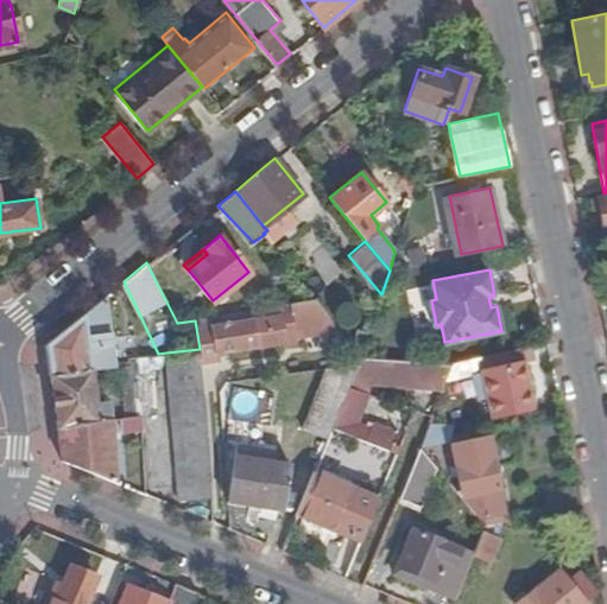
[(46,343),(51,375),(92,369),(114,366),(106,296),(46,343)]
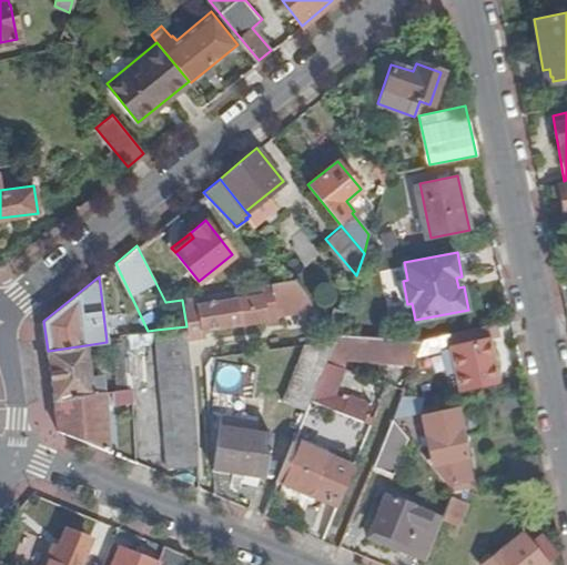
[(212,303),(196,305),(201,330),(277,316),(275,306),(311,300),(294,279),(211,294),(212,303)]
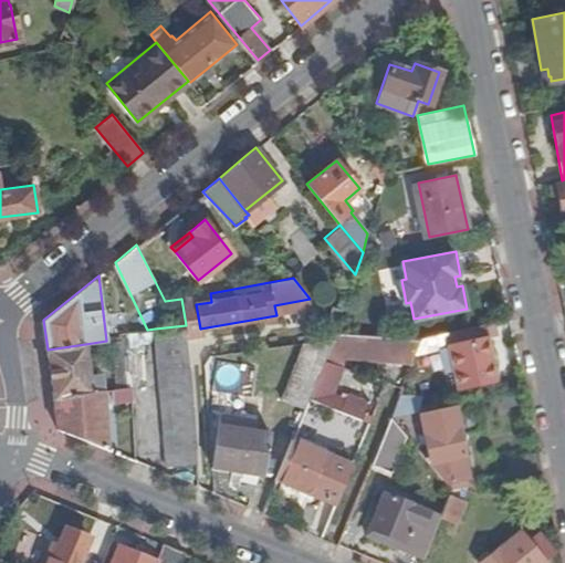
[(210,293),(195,295),(196,304),(211,302),(210,293)]
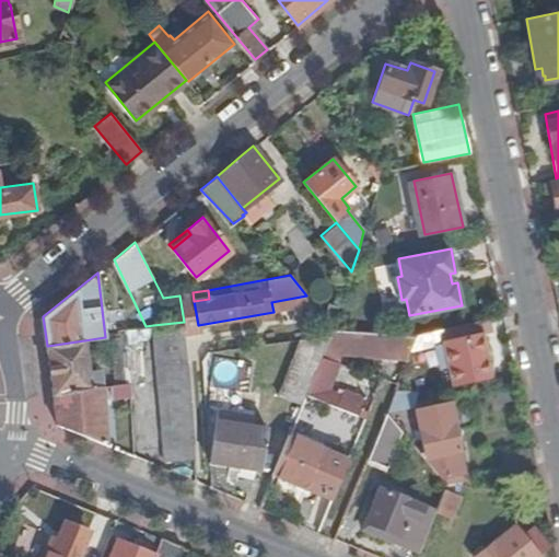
[(196,422),(190,378),(184,322),(153,325),(159,380),(165,445),(196,442),(196,422)]
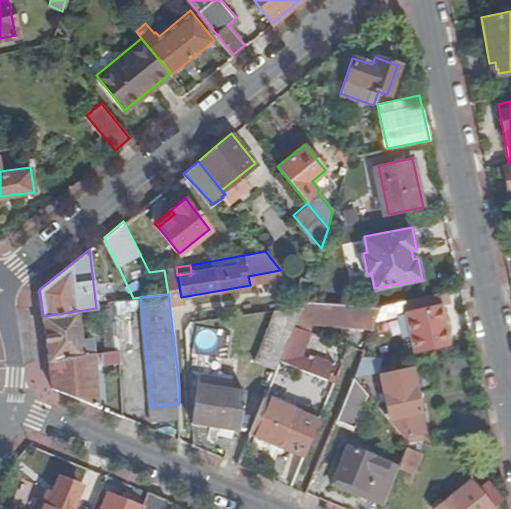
[(438,294),(382,306),(376,321),(401,315),(406,335),(414,333),(418,349),(449,341),(438,294)]
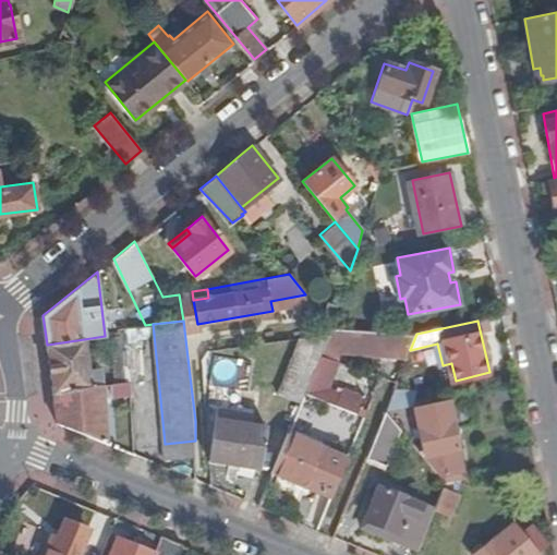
[(416,334),(331,329),(329,335),(324,349),(408,354),(410,350),(416,334)]
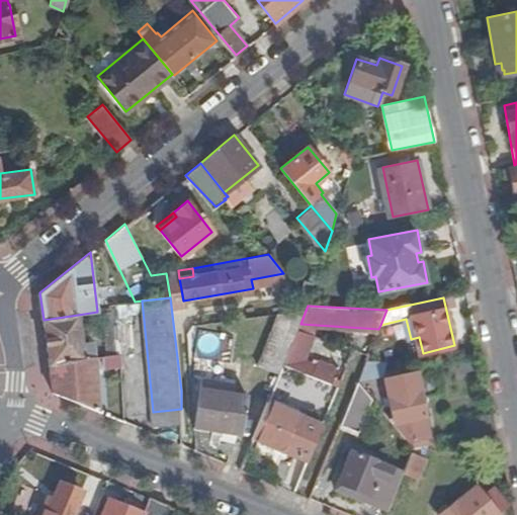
[(300,324),(306,311),(279,314),(258,364),(279,373),(283,363),(297,330),(300,324)]
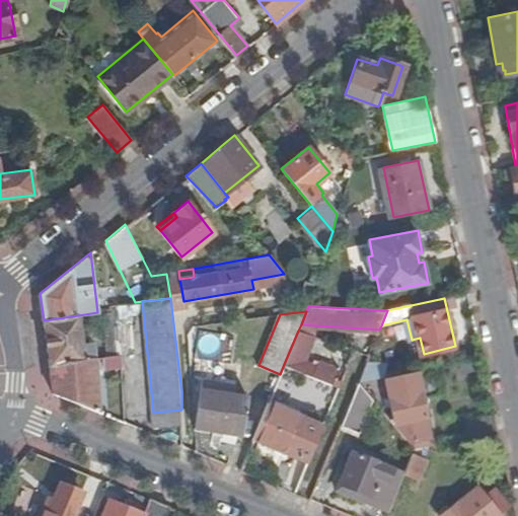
[(78,315),(44,320),(47,345),(50,364),(84,360),(78,315)]
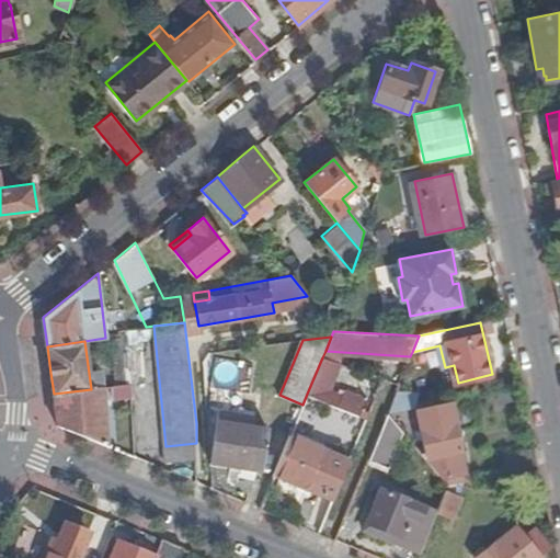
[(322,357),(307,394),(367,419),(369,412),(362,409),(365,400),(340,389),(336,395),(329,393),(340,365),(322,357)]
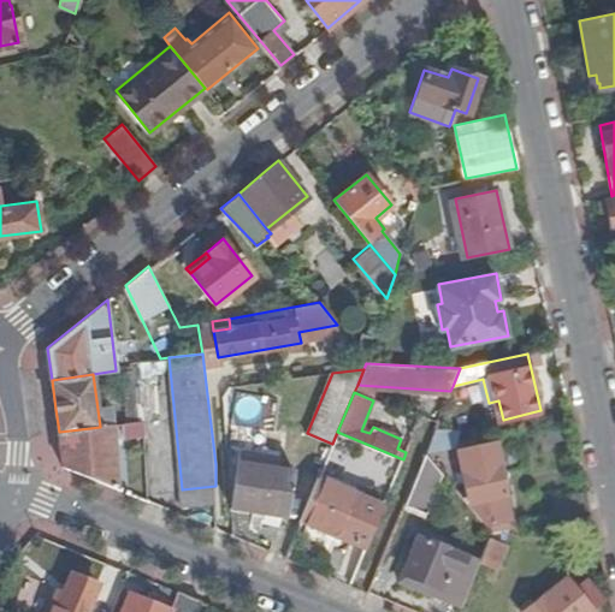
[(142,421),(123,423),(123,435),(143,433),(142,421)]
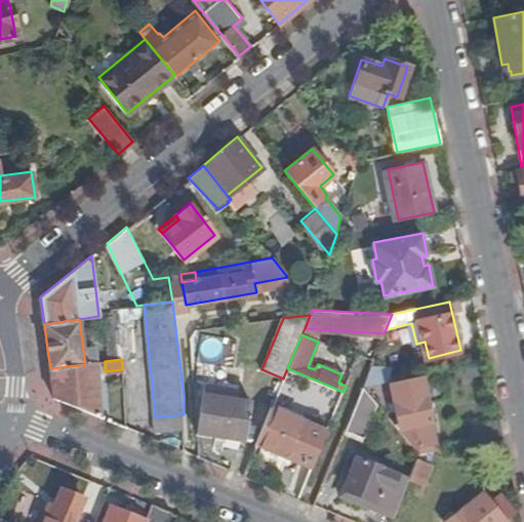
[(223,365),(198,361),(195,379),(204,389),(199,432),(225,436),(225,444),(239,448),(242,439),(243,439),(249,401),(235,397),(237,391),(219,387),(223,365)]
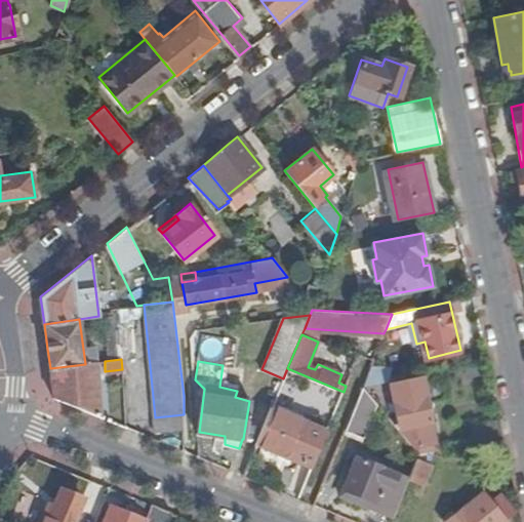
[(85,364),(50,368),(52,386),(54,397),(101,415),(95,362),(85,364)]
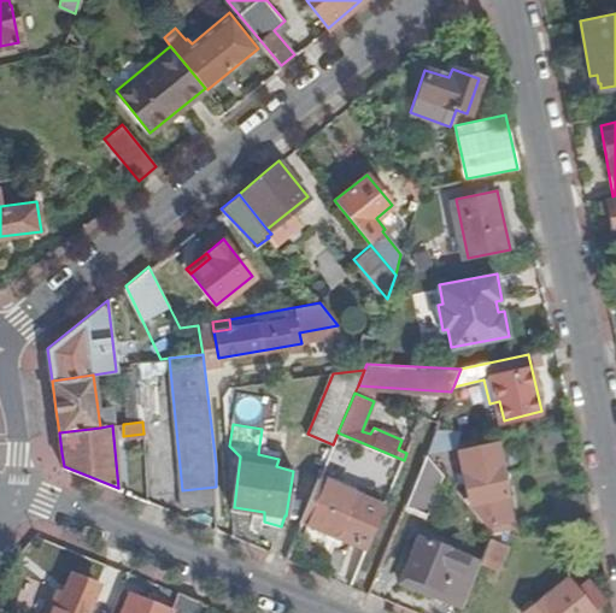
[(435,430),(427,453),(458,447),(453,426),(435,430)]
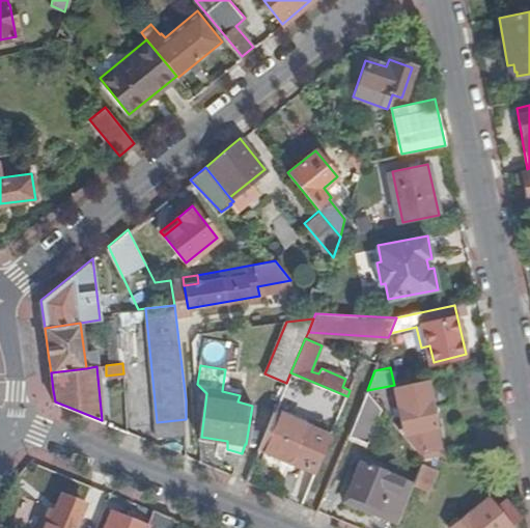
[(402,426),(399,428),(418,451),(441,446),(424,380),(393,386),(402,426)]
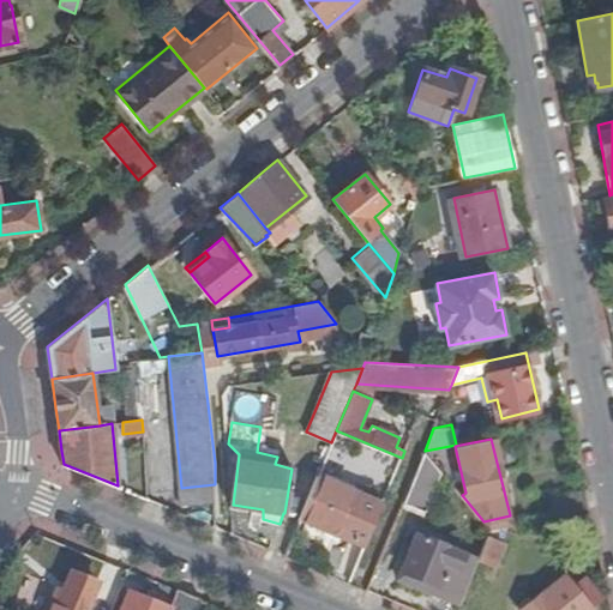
[(425,451),(403,501),(426,509),(442,471),(425,451)]
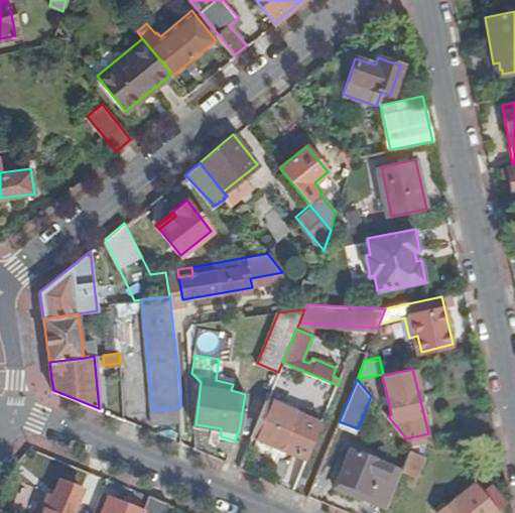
[(267,400),(253,435),(307,459),(323,421),(267,400)]
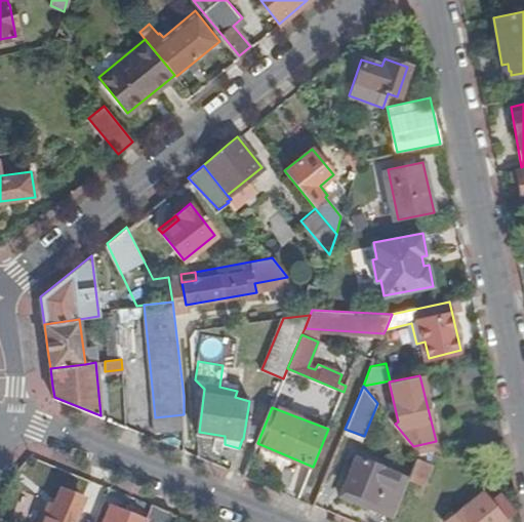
[(340,493),(394,515),(409,478),(356,456),(340,493)]
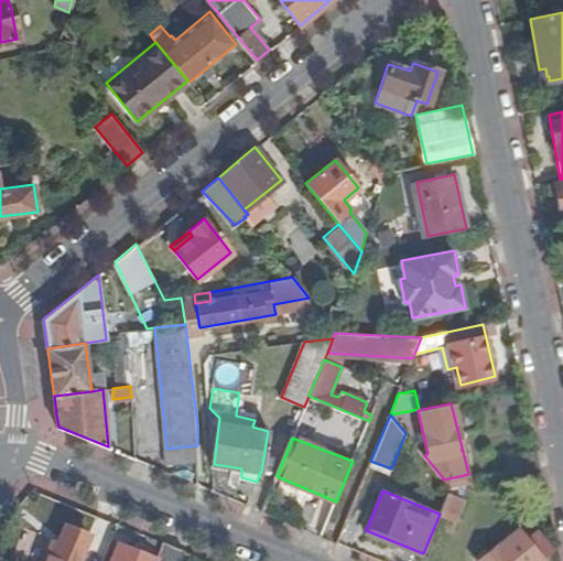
[(448,492),(440,514),(455,519),(465,497),(448,492)]
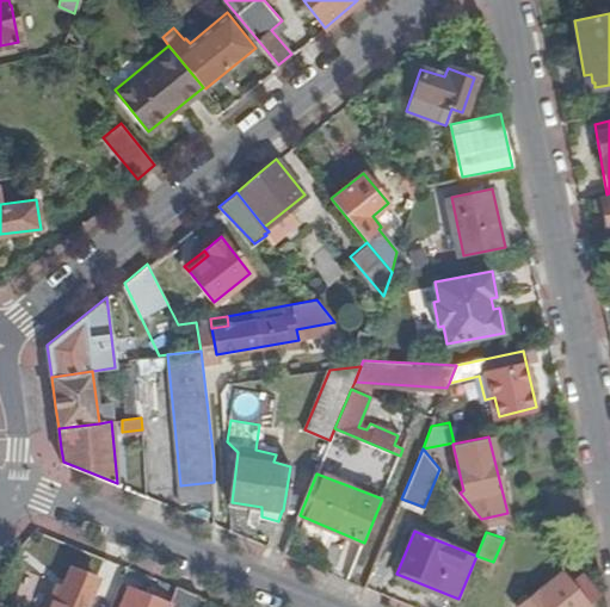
[(47,606),(84,606),(97,580),(72,569),(63,588),(56,586),(47,606)]
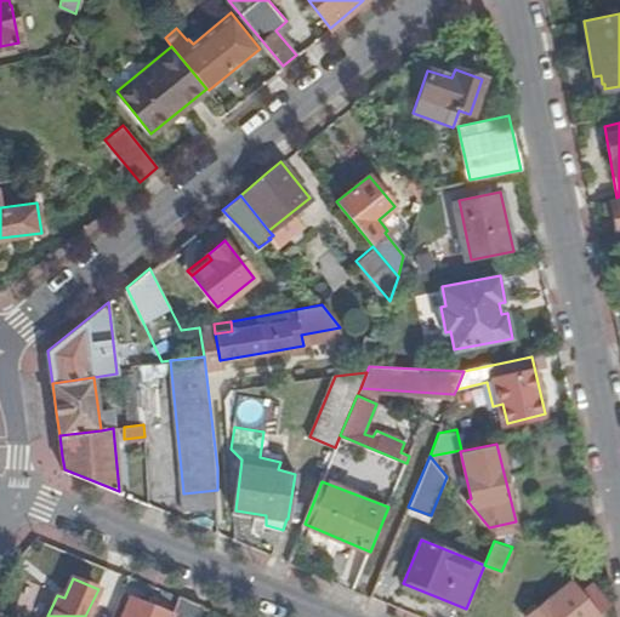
[(527,616),(595,616),(598,613),(570,581),(527,616)]
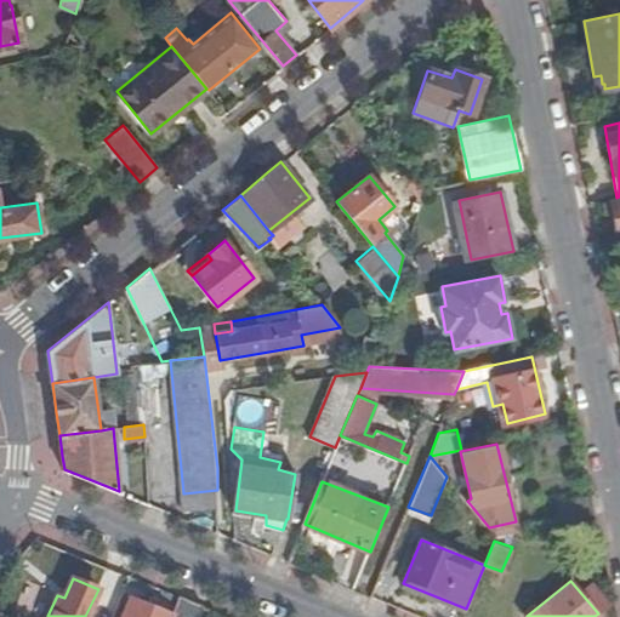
[(197,616),(202,605),(178,595),(171,615),(121,594),(112,616),(197,616)]
